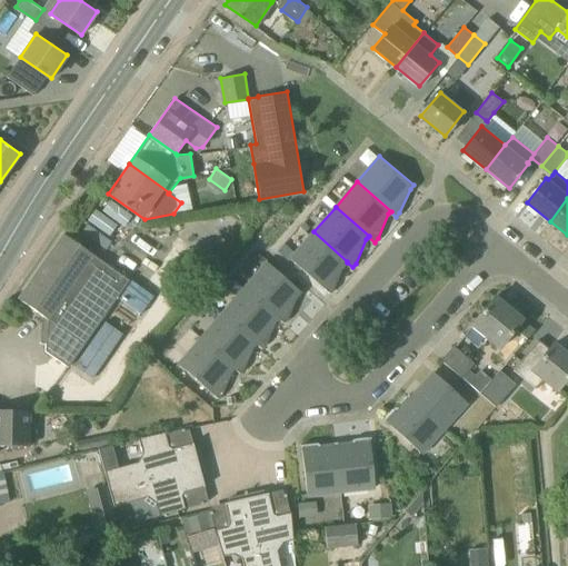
[(344,265),(347,262),(347,261),(314,231),(296,251),(291,258),(331,293),(334,289),(344,265)]
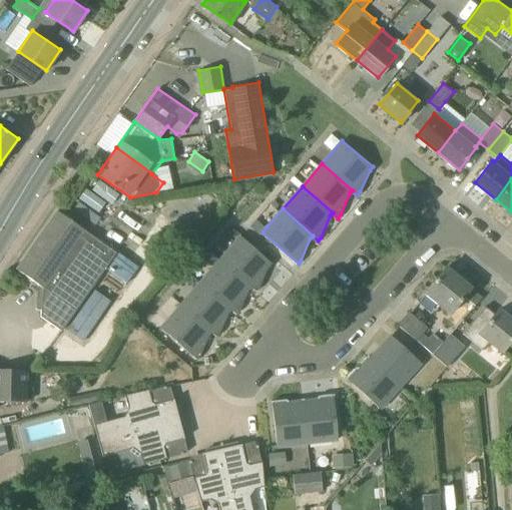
[(44,287),(42,308),(41,315),(61,329),(116,251),(85,228),(84,228),(58,209),(17,268),(44,287)]
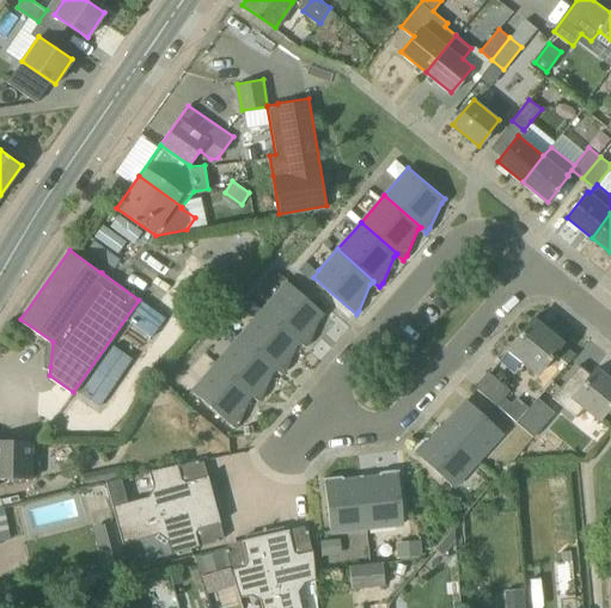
[(306,260),(300,268),(312,278),(313,277),(318,270),(306,260)]
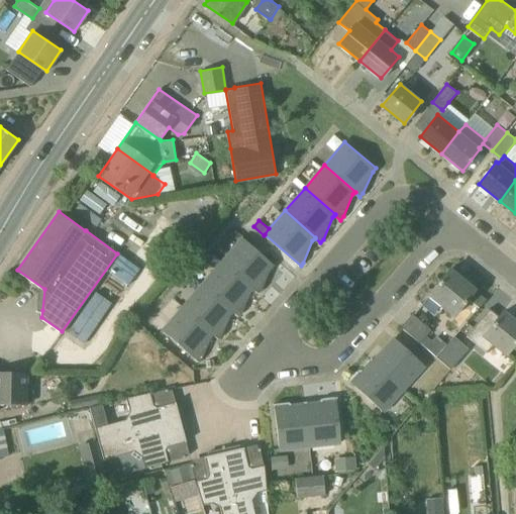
[(274,264),(265,255),(243,236),(223,260),(253,287),(253,288),(259,292),(262,289),(271,267),(274,264)]
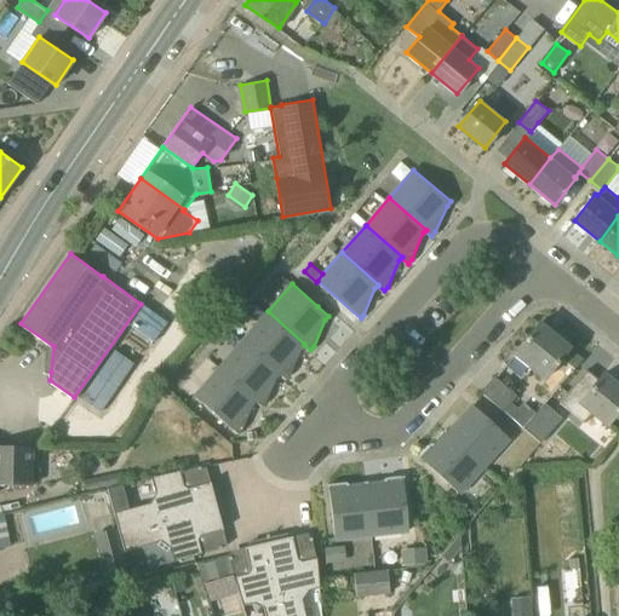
[(302,347),(304,345),(304,344),(268,311),(244,339),(280,372),(286,378),(290,373),(302,347)]
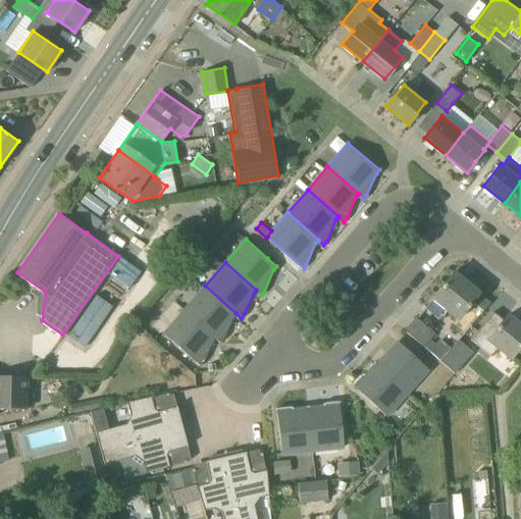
[(458,318),(473,300),(484,309),(491,301),(480,292),(480,291),(455,270),(432,298),(458,318)]
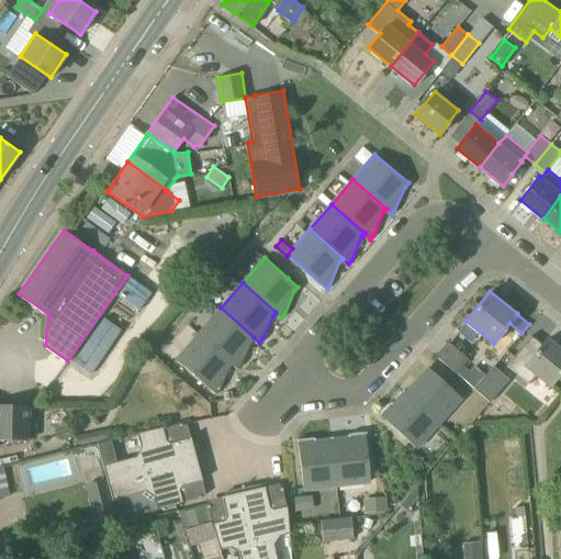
[(251,339),(254,337),(221,308),(199,333),(233,361),(232,362),(238,368),(242,364),(251,339)]
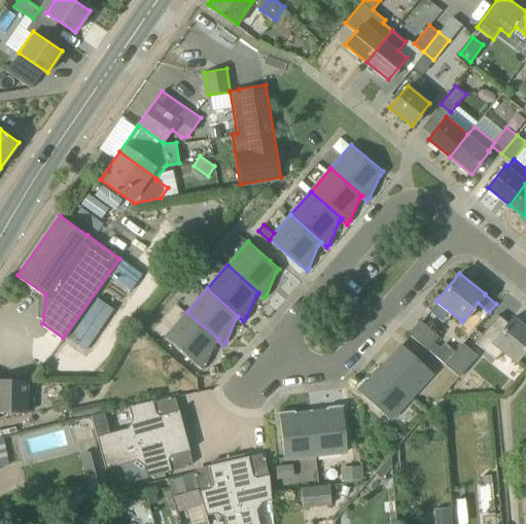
[(89,350),(114,306),(95,293),(69,338),(89,350)]
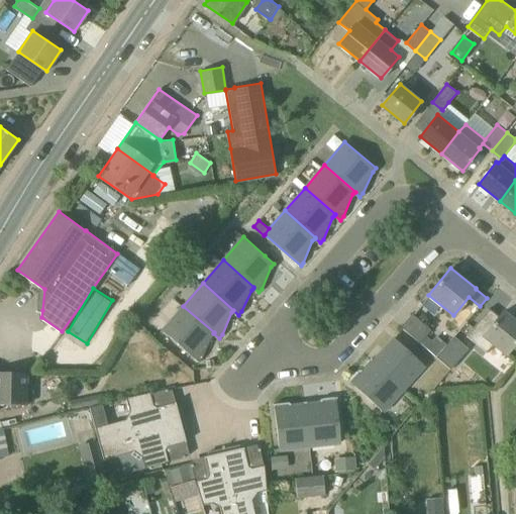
[(212,335),(213,333),(214,332),(183,306),(163,329),(199,361),(202,356),(212,335)]
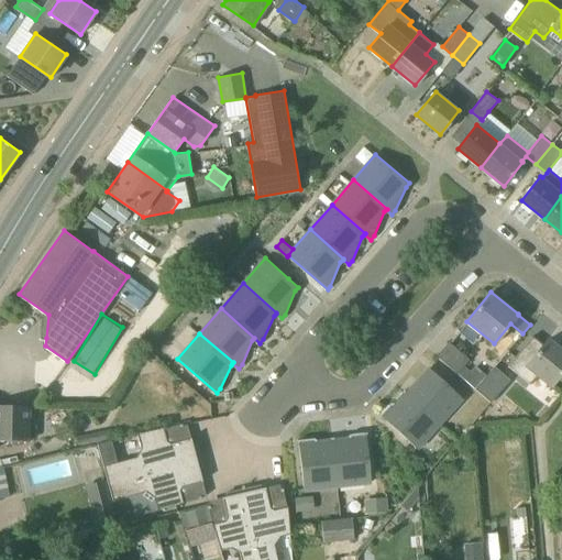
[(530,383),(537,374),(551,385),(561,370),(561,349),(549,338),(544,343),(533,335),(508,364),(530,383)]
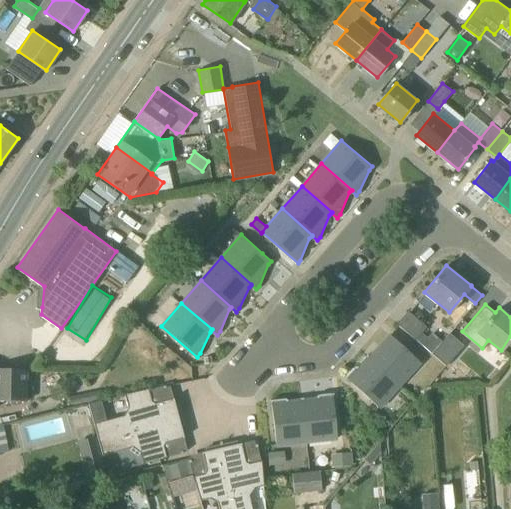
[(397,322),(416,338),(422,331),(427,325),(409,310),(408,309),(397,322)]
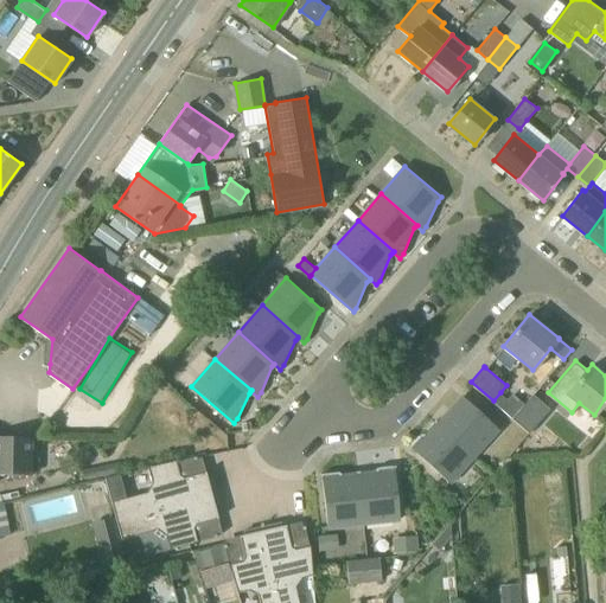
[(501,392),(493,401),(512,417),(520,409),(501,392)]
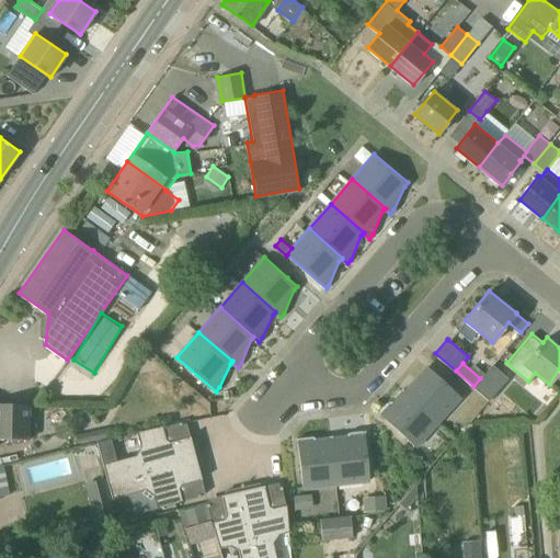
[(408,391),(438,420),(460,396),(429,365),(418,377),(419,379),(408,391)]
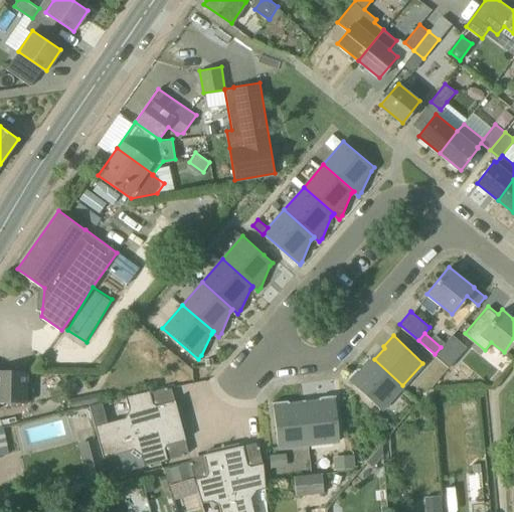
[(441,347),(435,354),(450,367),(456,360),(451,356),(448,353),(443,349),(441,347)]
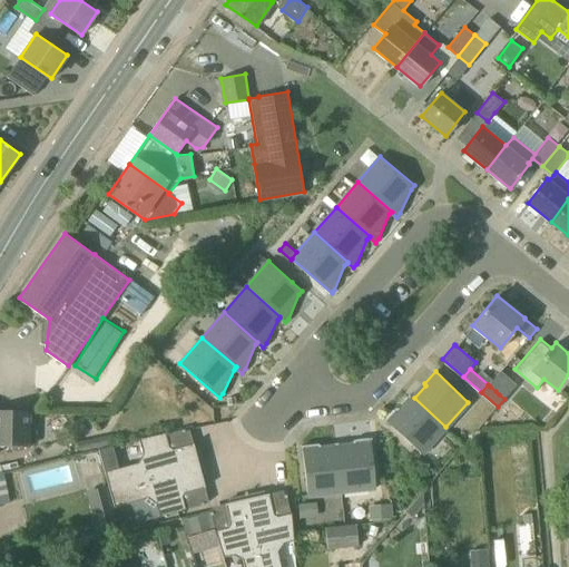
[(445,427),(414,398),(410,393),(398,407),(396,407),(384,420),(385,420),(386,419),(422,452),(445,427)]
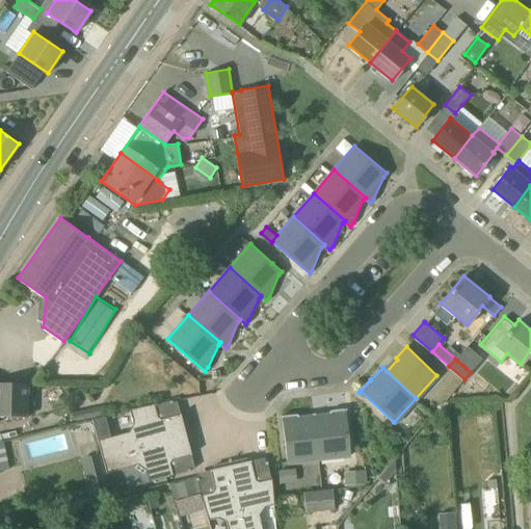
[(0,415),(28,415),(28,382),(0,381),(0,415)]
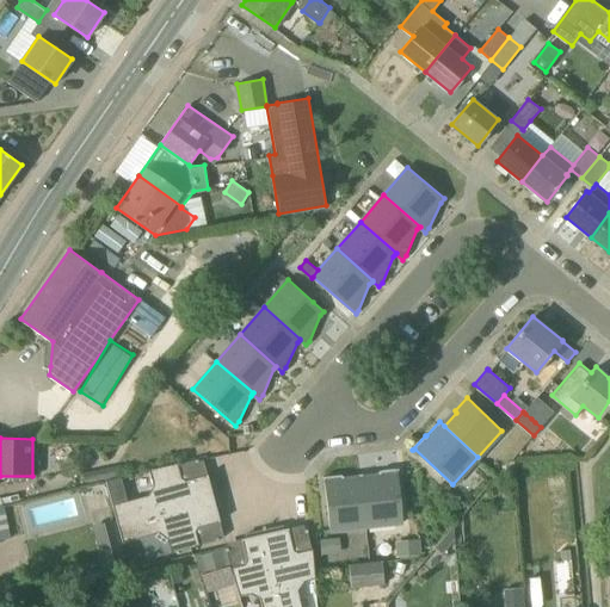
[(114,503),(118,522),(219,495),(214,477),(209,478),(208,474),(186,479),(182,477),(178,463),(178,462),(149,469),(154,484),(149,494),(114,503)]
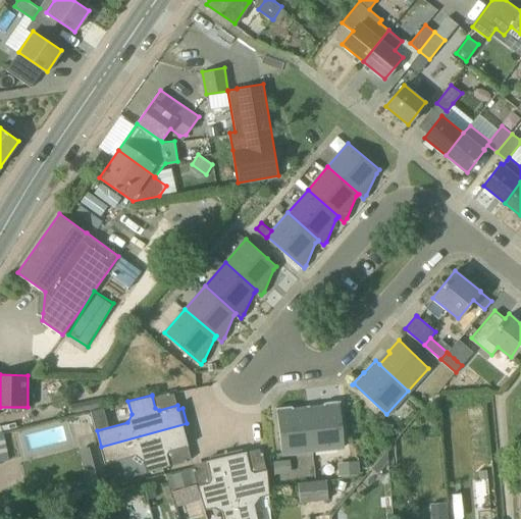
[(308,405),(313,449),(345,446),(340,401),(341,401),(341,400),(324,402),(324,403),(308,405)]
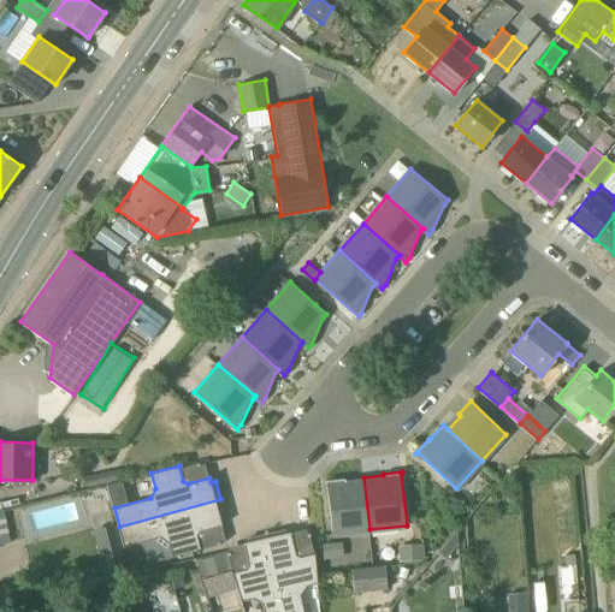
[(333,533),(370,529),(364,477),(346,479),(346,477),(326,480),(326,481),(327,481),(333,533)]
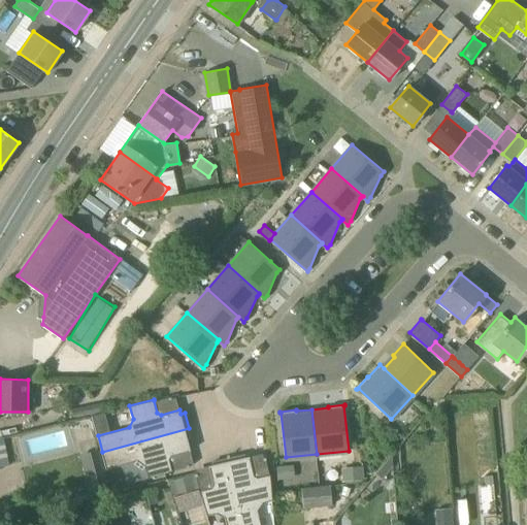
[(193,445),(189,428),(102,452),(106,467),(122,463),(137,459),(144,465),(149,477),(149,478),(172,470),(169,458),(171,455),(191,450),(190,446),(193,445)]
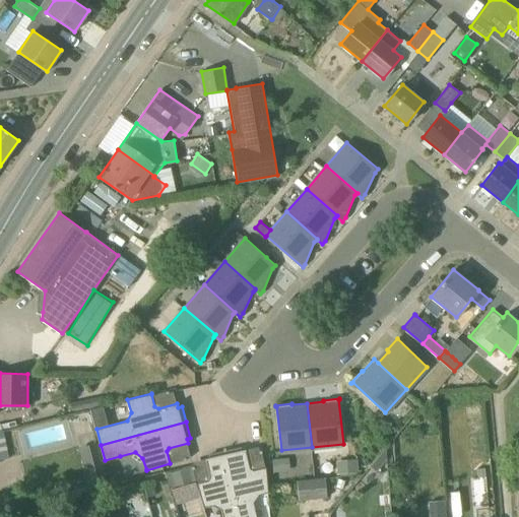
[(266,466),(265,467),(254,469),(250,467),(246,449),(242,449),(241,446),(225,450),(241,516),(257,516),(254,502),(259,494),(268,492),(268,482),(266,466)]
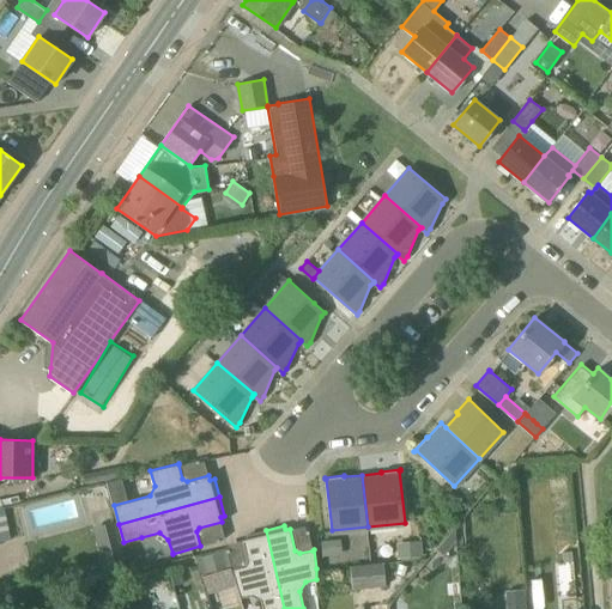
[(232,568),(241,597),(252,595),(261,600),(264,608),(284,608),(266,530),(247,534),(248,539),(243,540),(248,561),(246,566),(232,568)]
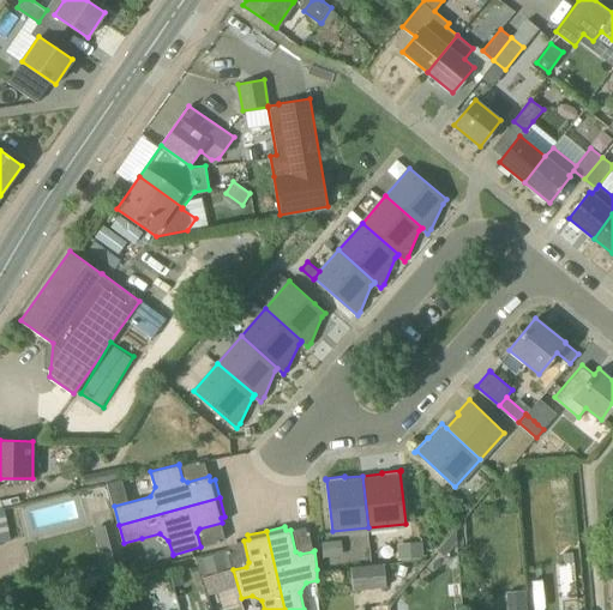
[(336,539),(322,541),(323,556),(337,555),(336,539)]
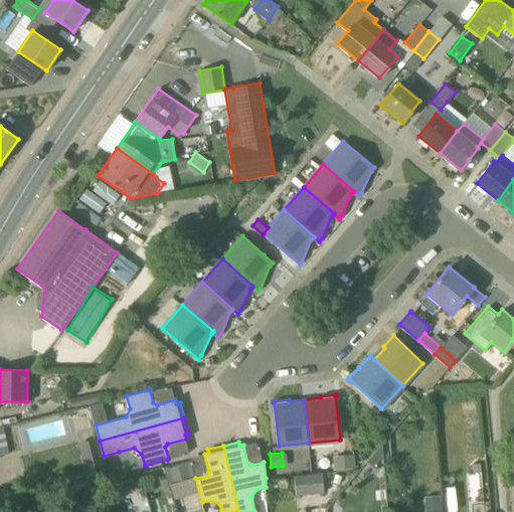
[(336,468),(353,466),(352,454),(335,455),(336,468)]
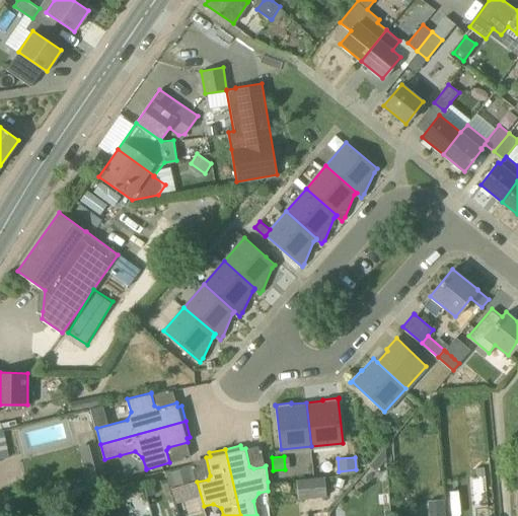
[(102,458),(82,463),(86,481),(106,475),(102,458)]
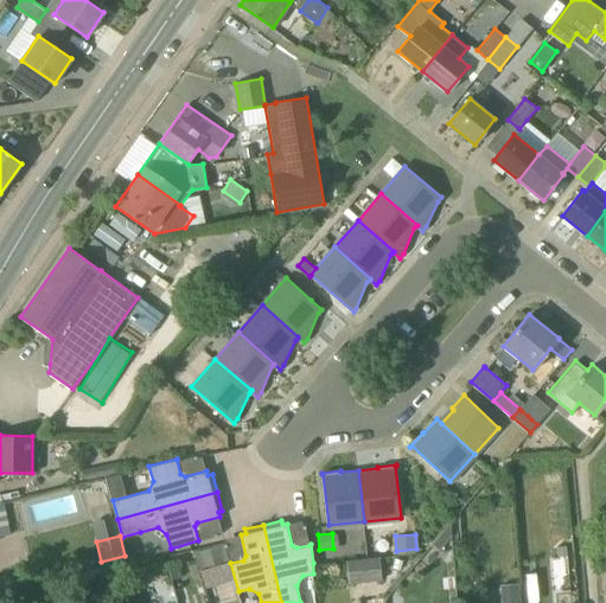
[(203,549),(193,551),(199,571),(209,569),(227,563),(219,544),(203,549)]
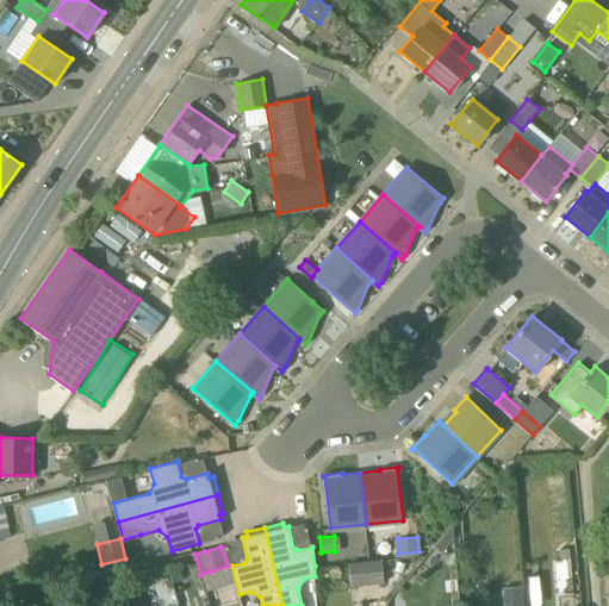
[(348,563),(352,586),(384,582),(381,560),(348,563)]
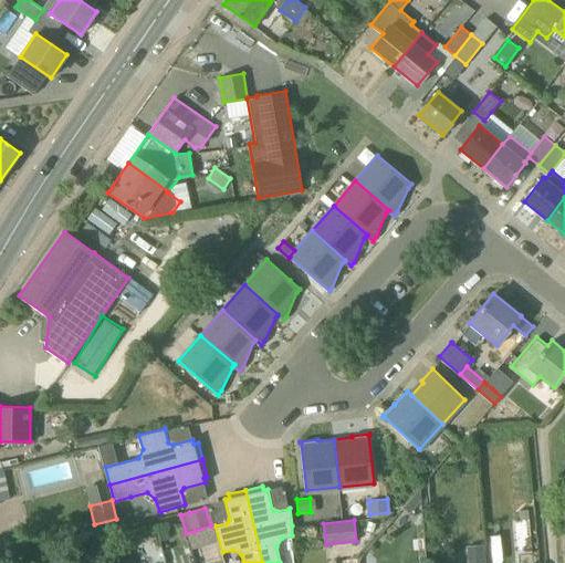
[(485,562),(483,545),(468,546),(469,562),(485,562)]
